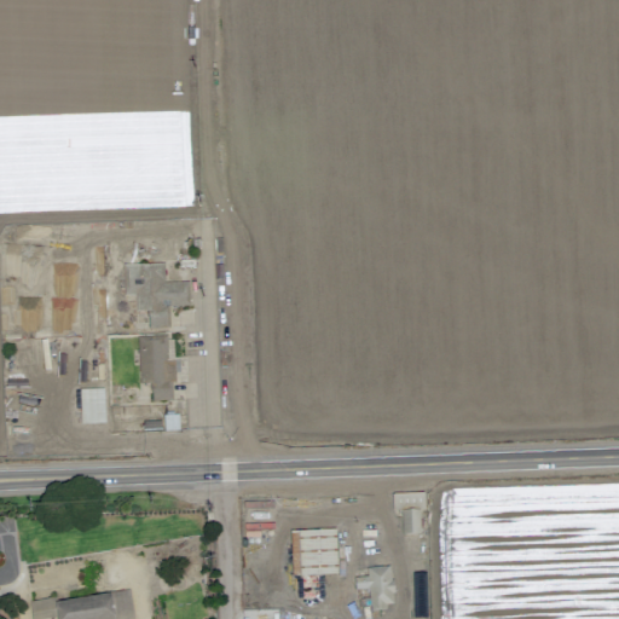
[(122,266),(123,295),(136,294),(137,311),(152,310),(152,304),(156,302),(155,282),(165,281),(163,264),(122,266)]
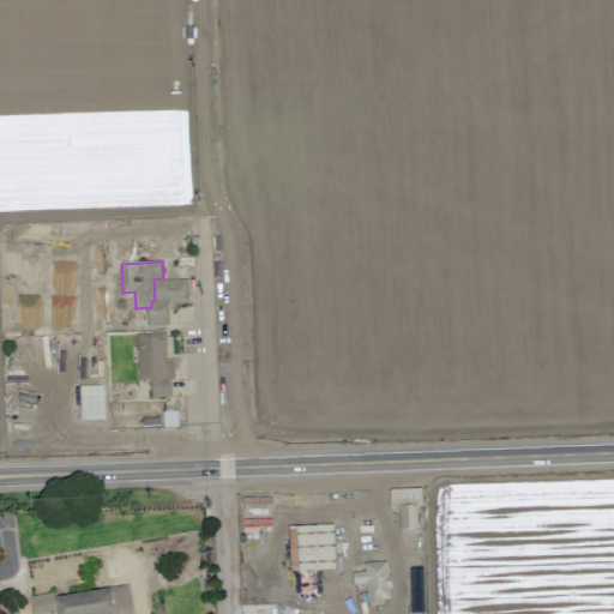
[(80,387),(80,408),(101,408),(101,386),(80,387)]
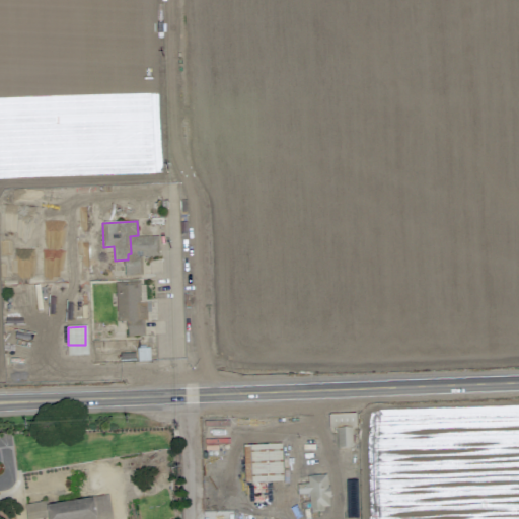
[(243,446),(244,473),(250,473),(250,480),(260,480),(260,471),(273,471),(272,464),(269,464),(269,463),(274,463),(275,472),(282,472),(281,444),(243,446)]
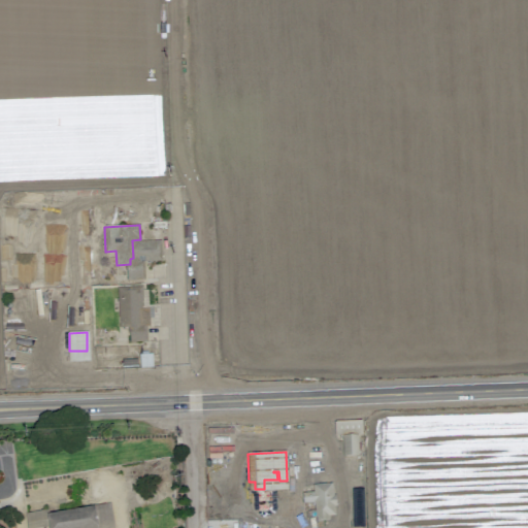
[(45,527),(44,513),(108,502),(112,527),(45,527)]
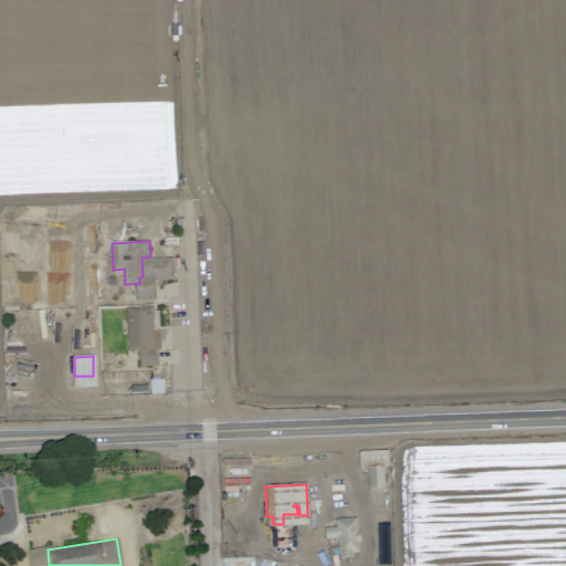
[(25,565),(24,554),(48,549),(50,565),(25,565)]
